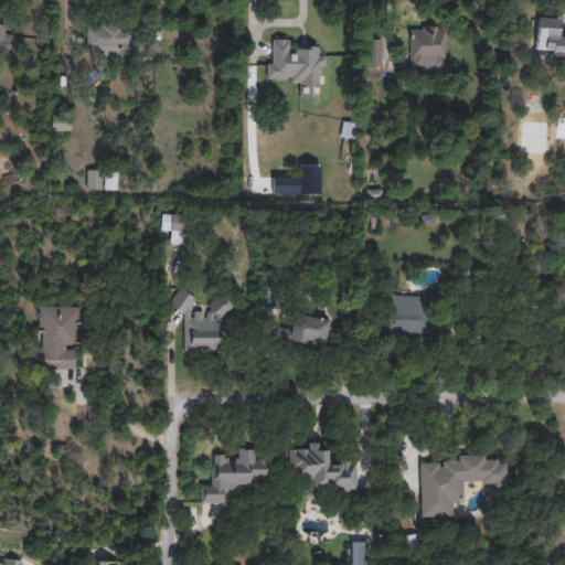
[(564,34),(564,57),(535,57),(536,20),(558,20),(558,34),(564,34)]
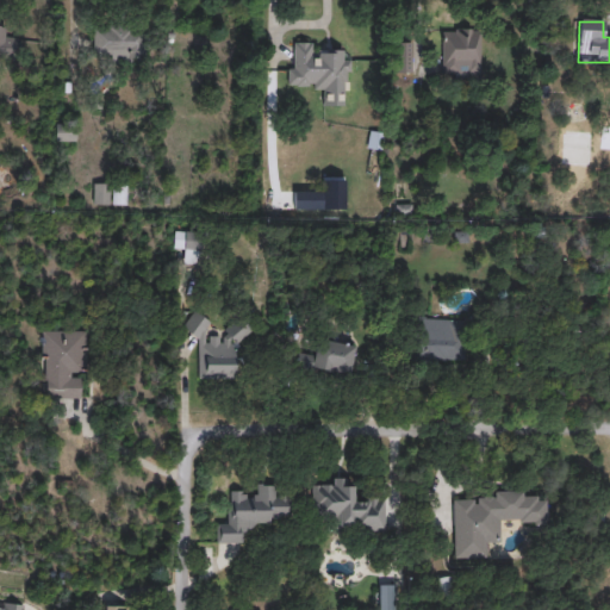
[(6,37),(13,37),(12,58),(0,57),(0,25),(6,26),(6,37)]
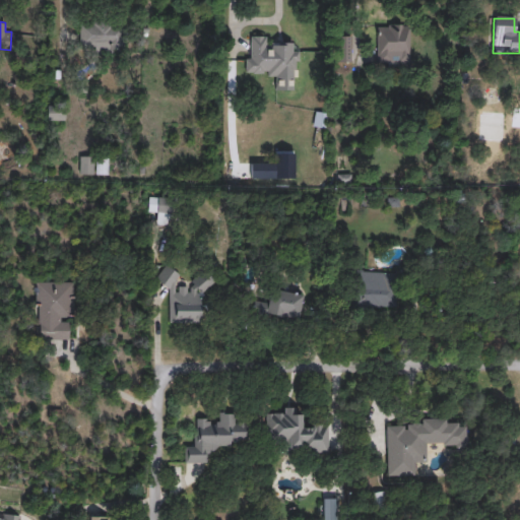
[(78,52),(78,22),(120,22),(120,52),(78,52)]
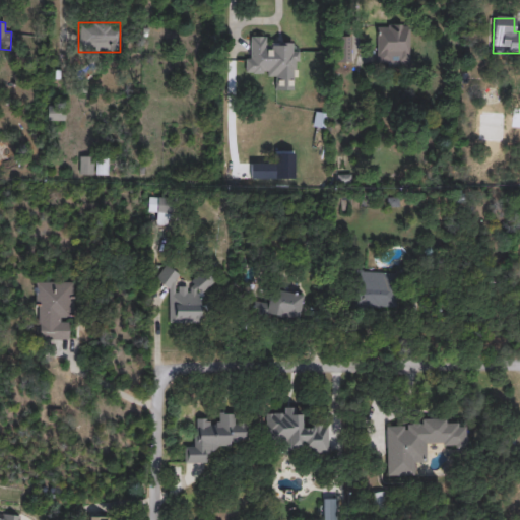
[(377,25),(409,25),(409,66),(377,66),(377,25)]
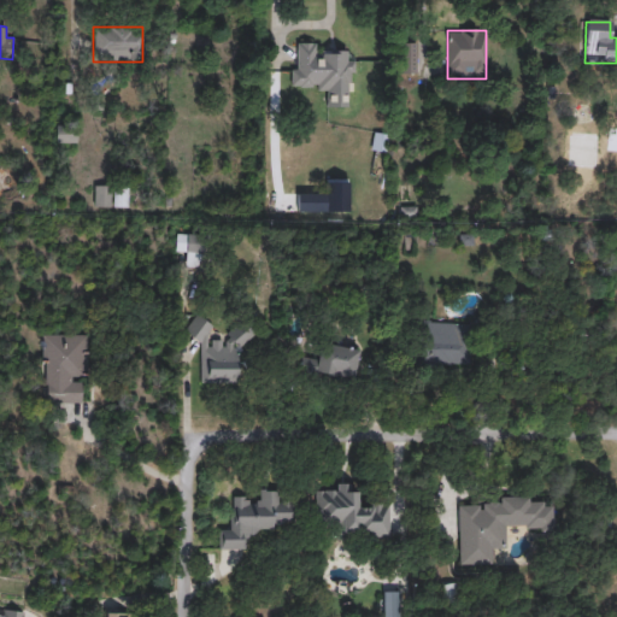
[(316,53),(354,54),(353,93),(291,92),(292,43),(317,43),(316,53)]
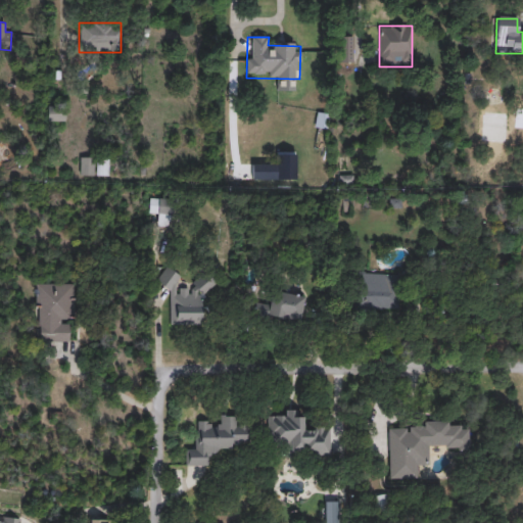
[(47,120),(48,106),(65,108),(64,122),(47,120)]
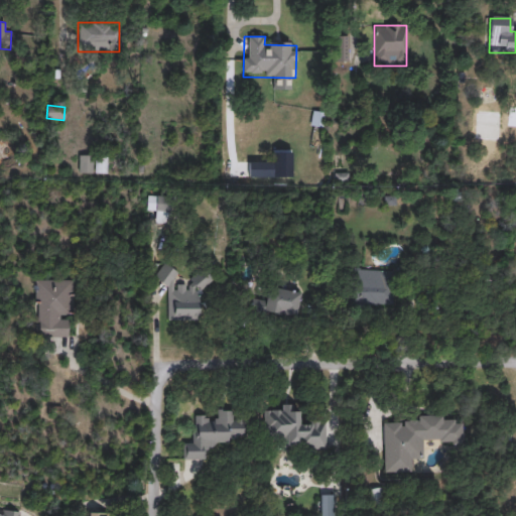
[(93,173),(78,173),(79,155),(93,155),(93,173)]
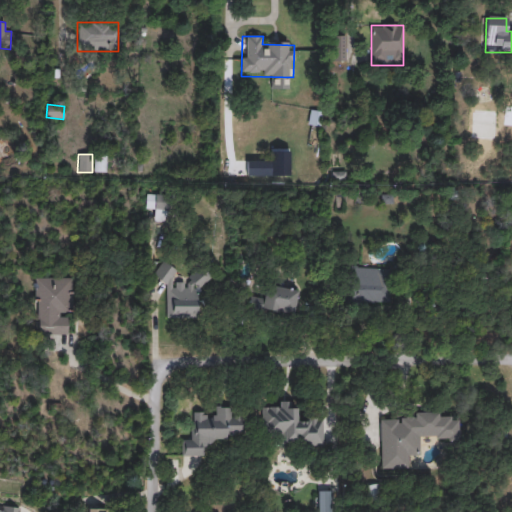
[(95,172),(96,156),(106,156),(106,172),(95,172)]
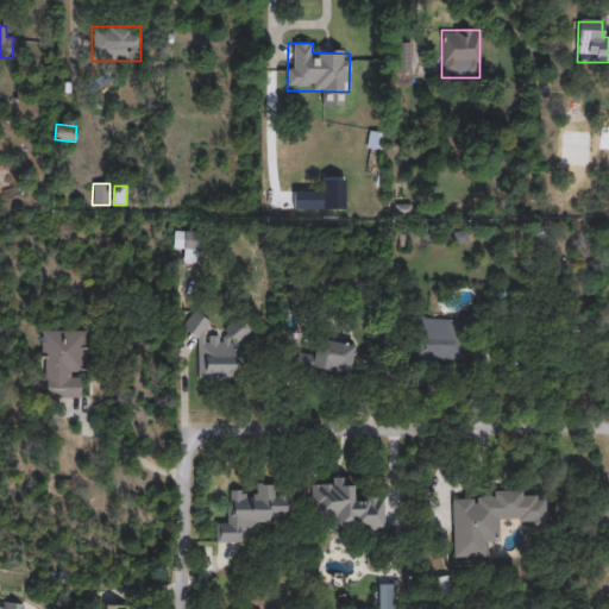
[(174,250),(174,232),(198,232),(198,264),(183,264),(183,250),(174,250)]
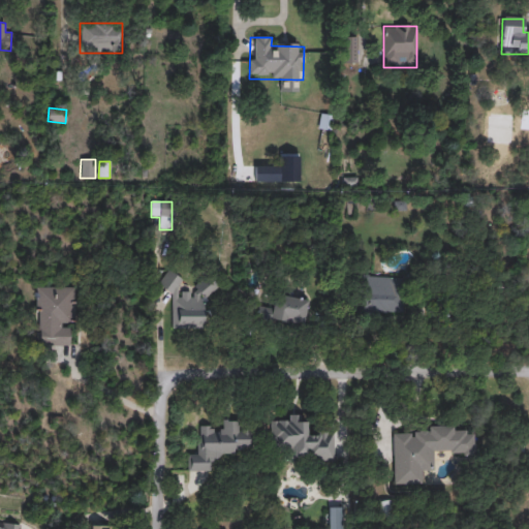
[(204,329),(172,329),(173,294),(158,286),(167,272),(170,272),(183,279),(179,286),(179,291),(193,291),(204,275),(218,284),(204,307),(204,329)]
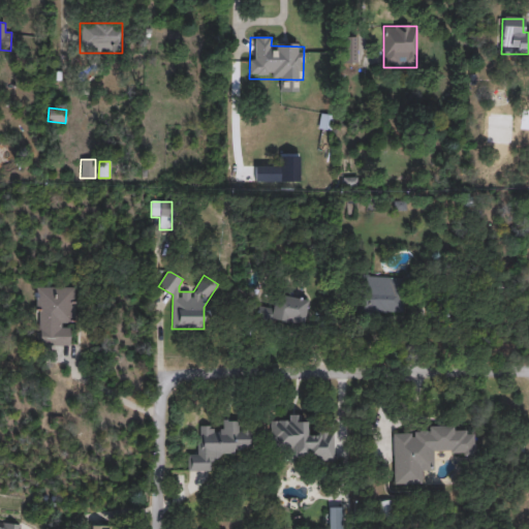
[(354,276),(406,277),(405,313),(353,311),(354,276)]
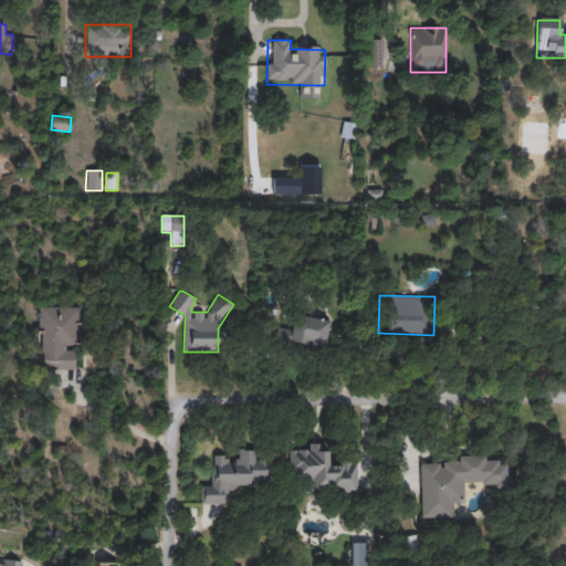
[(80,307),(80,370),(39,370),(39,307),(80,307)]
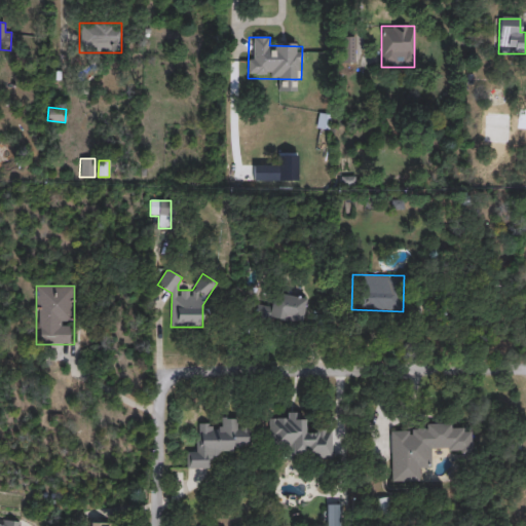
[(301,326),(254,317),(256,304),(272,307),(275,293),(306,298),(301,326)]
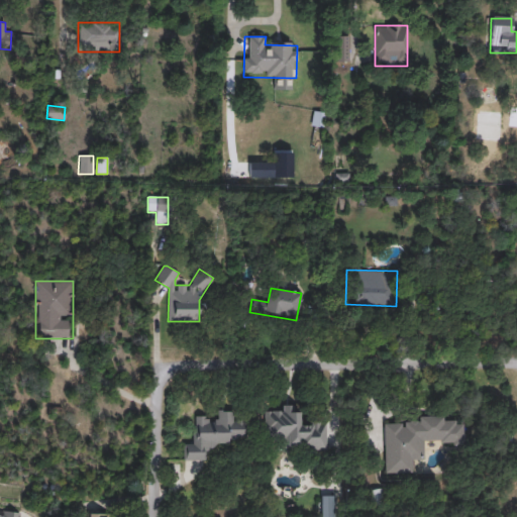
[(326,450),(265,450),(265,411),(282,411),(281,405),(298,405),(299,423),(326,423),(326,450)]
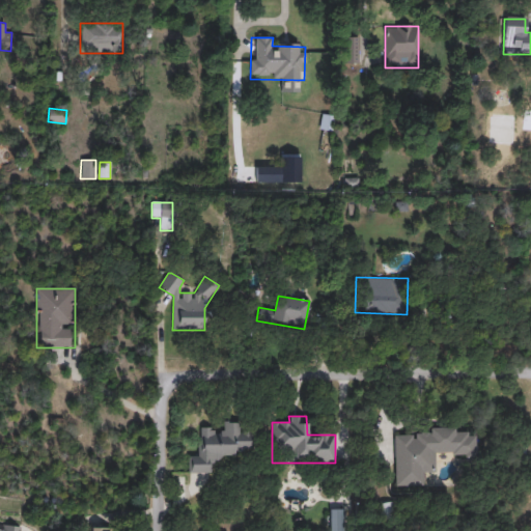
[(188,473),(188,456),(199,456),(199,429),(222,429),(222,422),(239,422),(240,432),(251,432),(251,455),(212,455),(212,473),(188,473)]
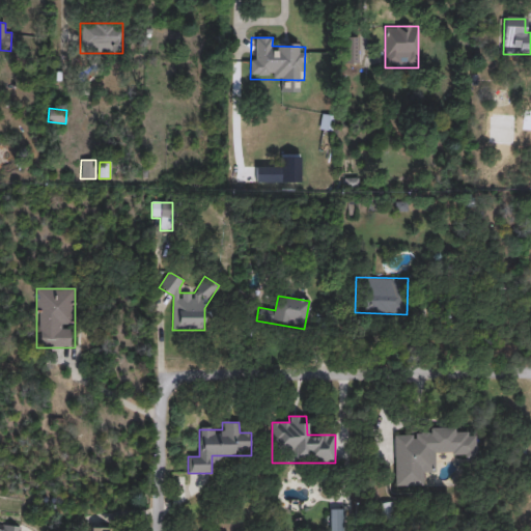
[(394,486),(394,435),(429,435),(429,430),(476,430),(476,454),(436,454),(436,473),(425,473),(425,486),(394,486)]
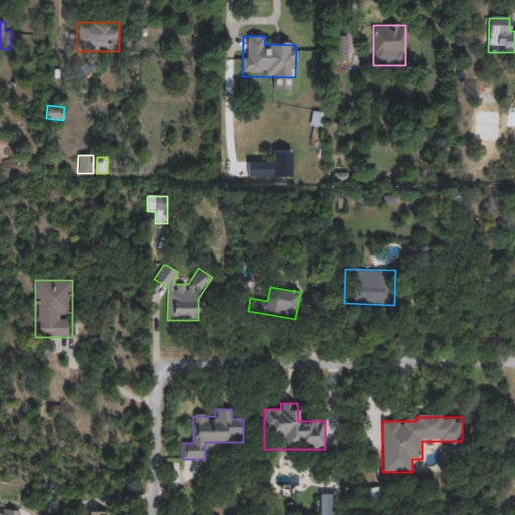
[(319,514),(319,494),(333,494),(333,514),(319,514)]
